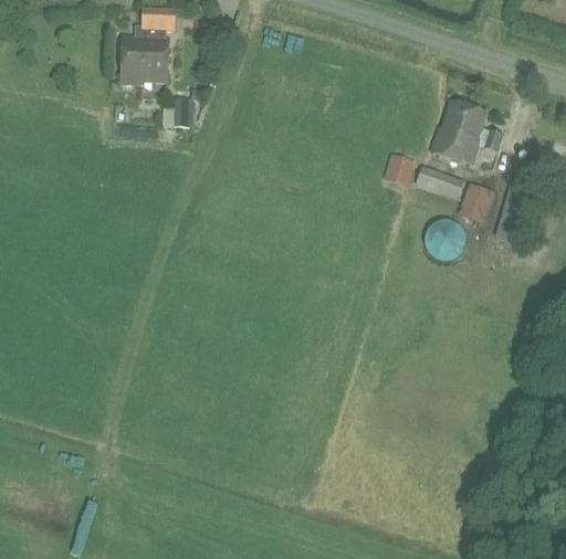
[(167,30),(175,30),(176,8),(143,7),(142,25),(142,29),(167,30)]
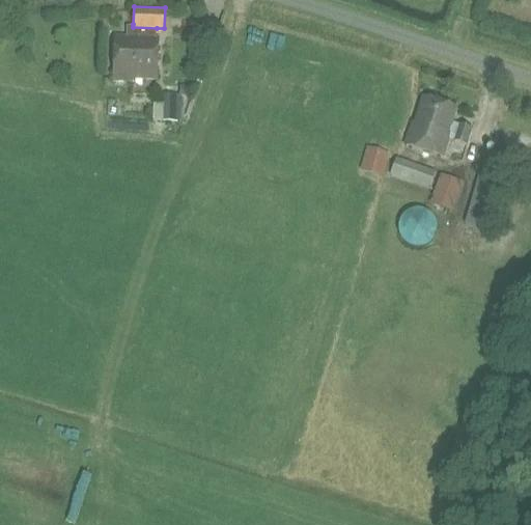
[(157,35),(157,28),(133,27),(133,24),(128,24),(127,34),(116,33),(114,78),(132,79),(132,75),(157,76),(159,35),(157,35)]
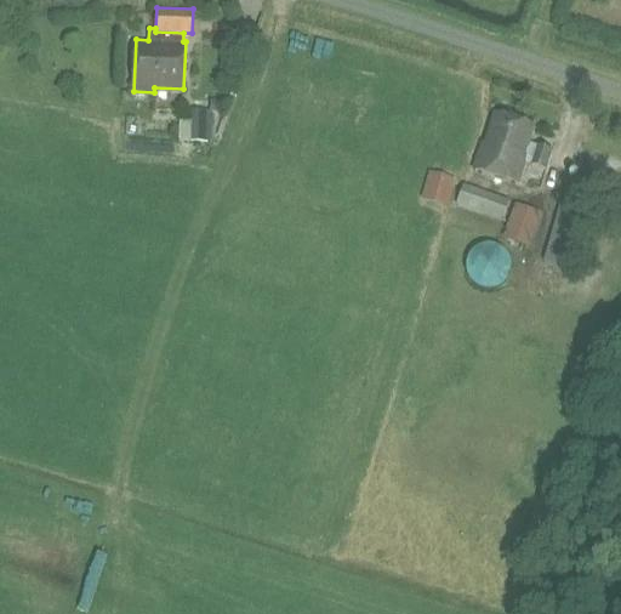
[(189,137),(211,138),(211,120),(217,121),(217,111),(210,111),(211,106),(191,104),(189,137)]
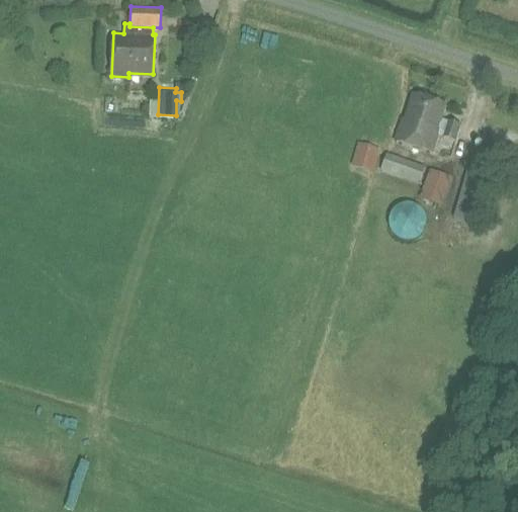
[(444,134),(444,135),(456,138),(460,122),(440,116),(444,102),(413,93),(406,117),(403,117),(397,139),(432,150),(437,132),(444,134)]
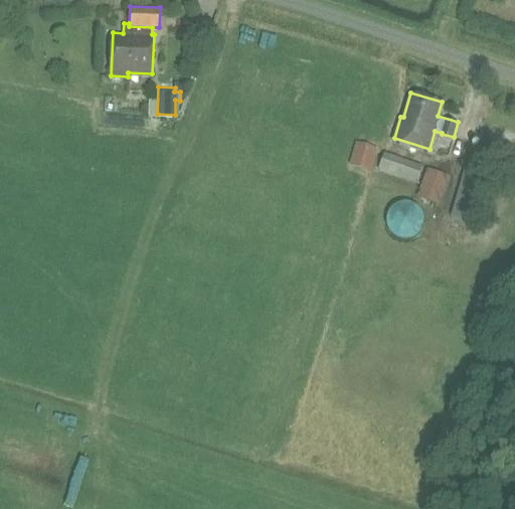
[(370,166),(376,144),(354,138),(348,160),(370,166)]
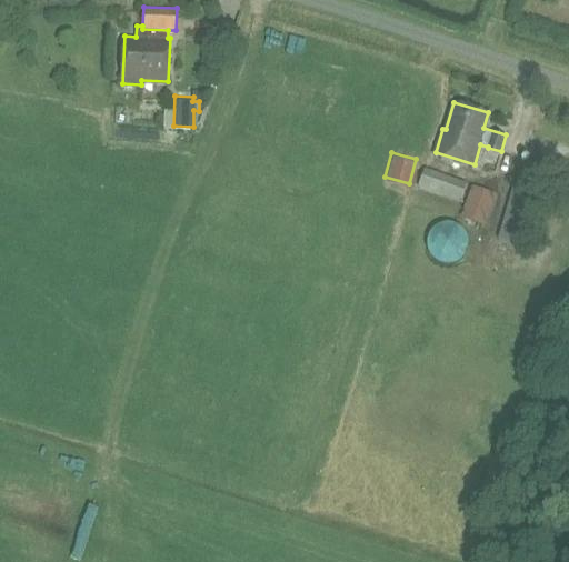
[(417,183),(459,198),(466,179),(423,163),(417,183)]
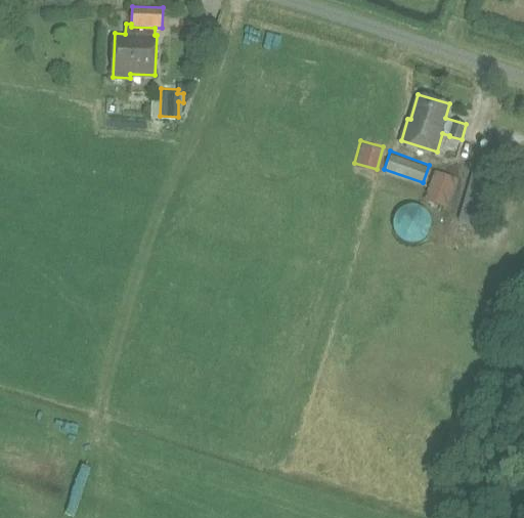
[(429,221),(410,192),(384,211),(402,239),(429,221)]
